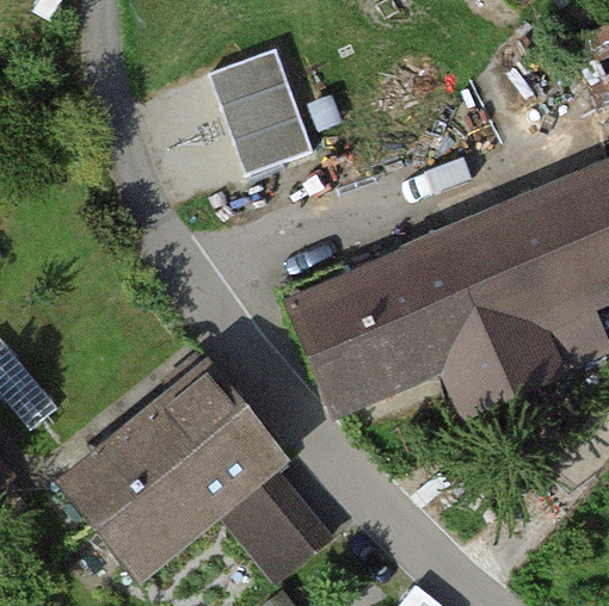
[(313,149),(276,47),(208,72),(246,173),(313,149)]
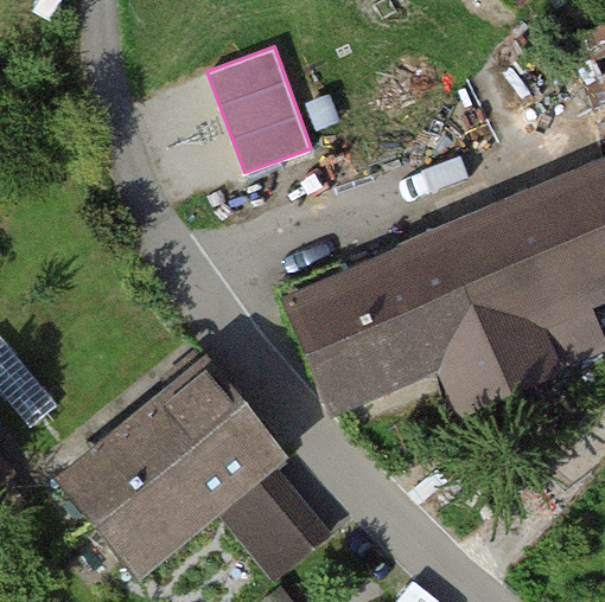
[(351,262),(280,292),(330,407),(445,357),(466,407),(604,347),(583,296),(604,287),(604,173),(358,279),(351,262)]
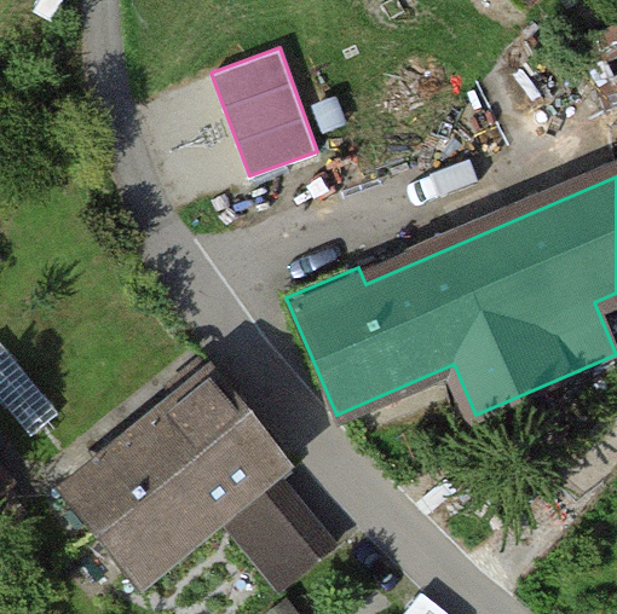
[(57,412),(0,341),(0,397),(30,434),(57,412)]
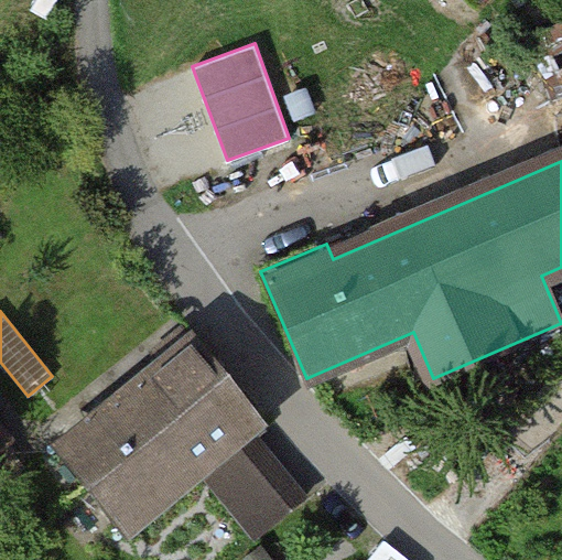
[(195,338),(56,450),(125,534),(201,473),(256,429),(262,423),(195,338)]
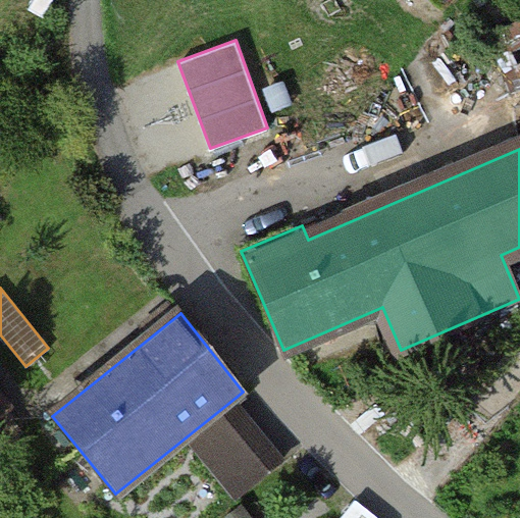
[(286,455),(237,397),(186,437),(237,498),(286,455)]
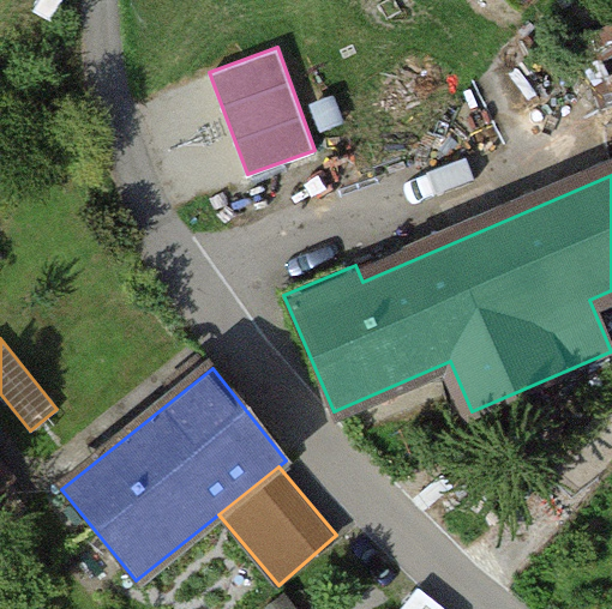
[(294,608),(286,597),(268,608),(294,608)]
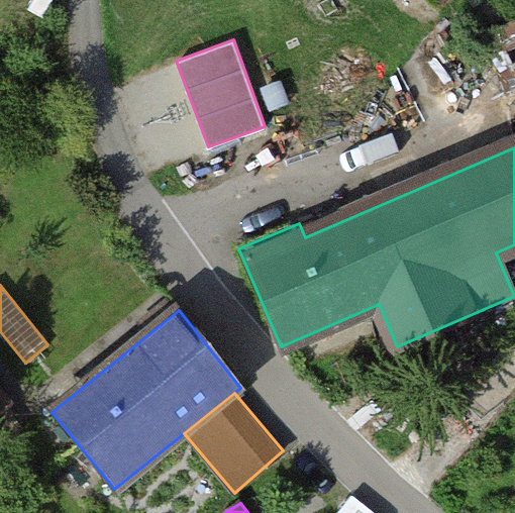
All buildings are outlined.
